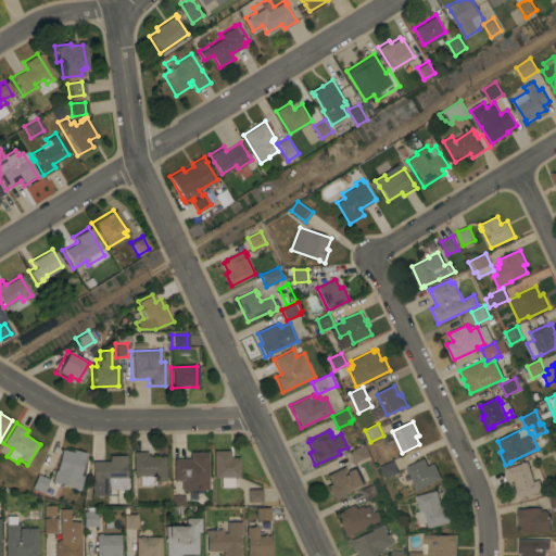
[(365,445),(370,456),(358,463),(358,464),(356,465),(355,464),(354,464),(349,453),(365,445)]
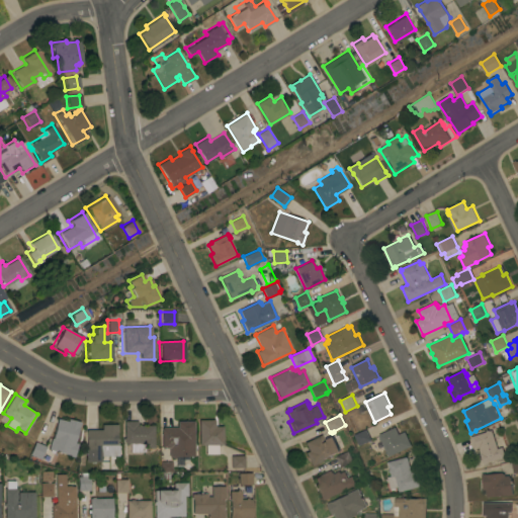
[(52,438),(53,438),(58,418),(69,421),(69,419),(81,422),(80,427),(79,427),(75,442),(78,443),(75,457),(71,456),(71,454),(49,449),(52,438)]
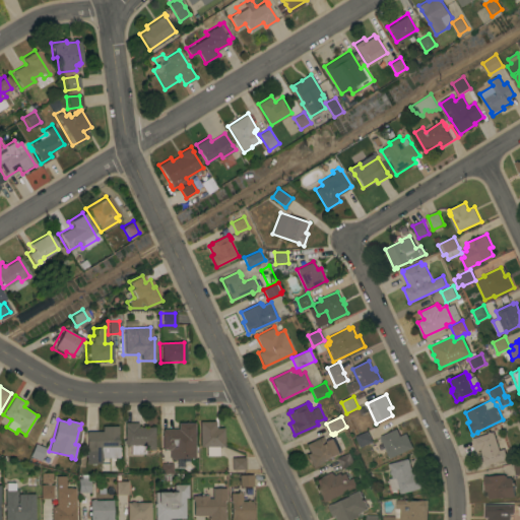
[(200,421),(216,421),(216,428),(224,428),(224,446),(221,446),(221,447),(218,448),(219,455),(206,455),(206,447),(200,447),(200,421)]
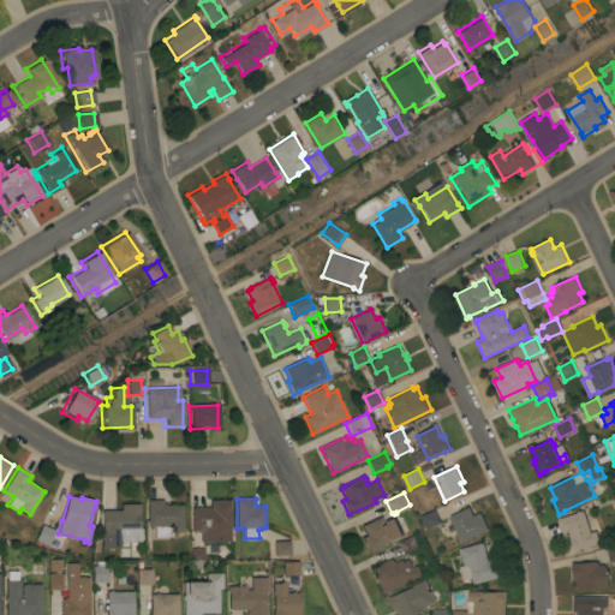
[(184,531),(173,532),(173,537),(155,537),(155,526),(149,526),(148,500),(163,500),(163,505),(183,505),(184,531)]
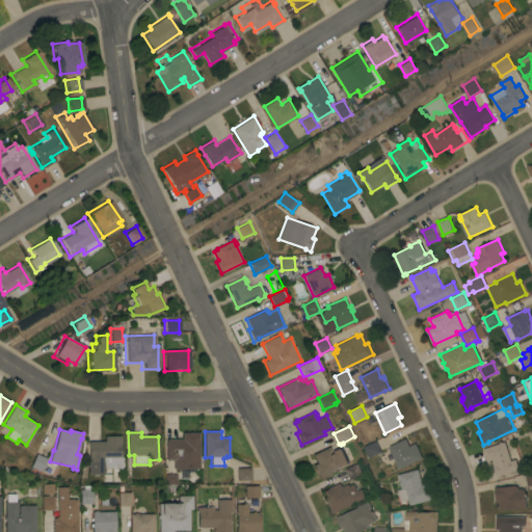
[(201,468),(175,469),(175,460),(167,460),(166,440),(167,440),(167,439),(183,439),(183,432),(200,432),(201,468)]
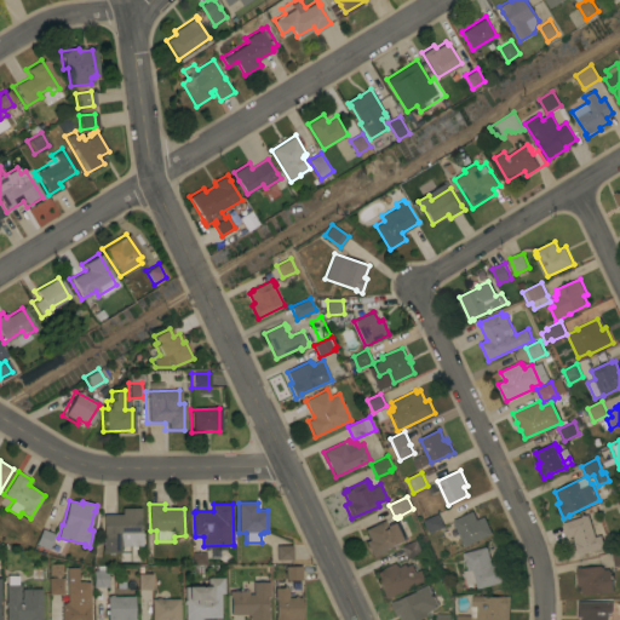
[(103,532),(104,532),(104,515),(122,514),(122,507),(142,507),(142,517),(141,517),(141,533),(143,533),(143,545),(121,545),(121,552),(103,552),(103,532)]
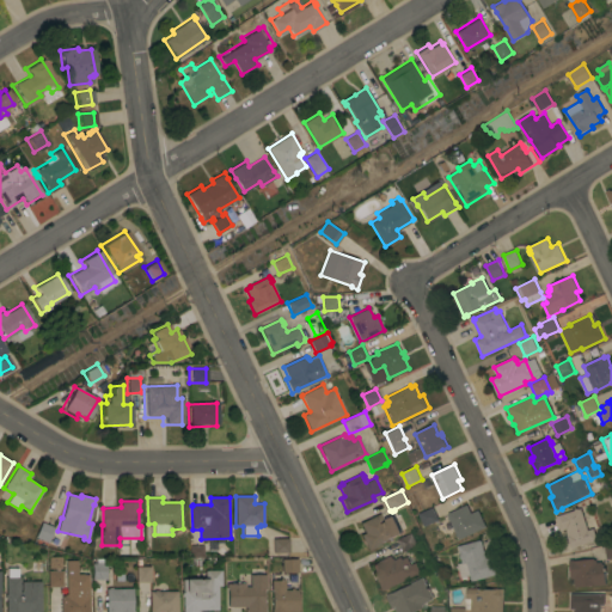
[(448,514),(469,505),(472,513),(479,510),(487,527),(460,539),(448,514)]
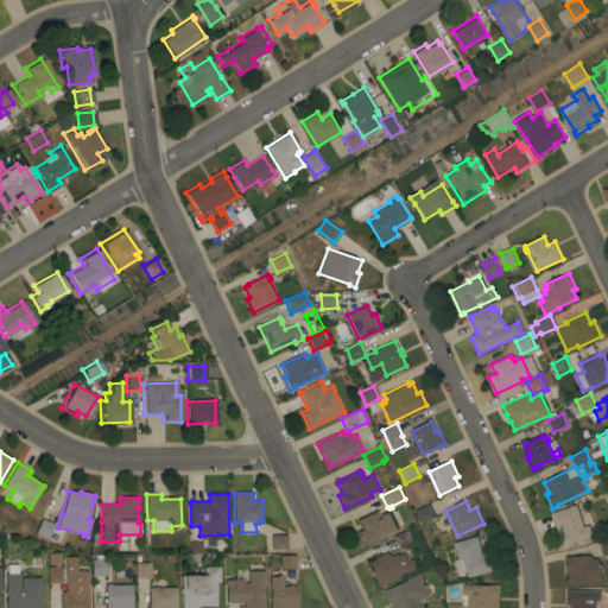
[(417,511),(431,504),(437,517),(423,524),(417,511)]
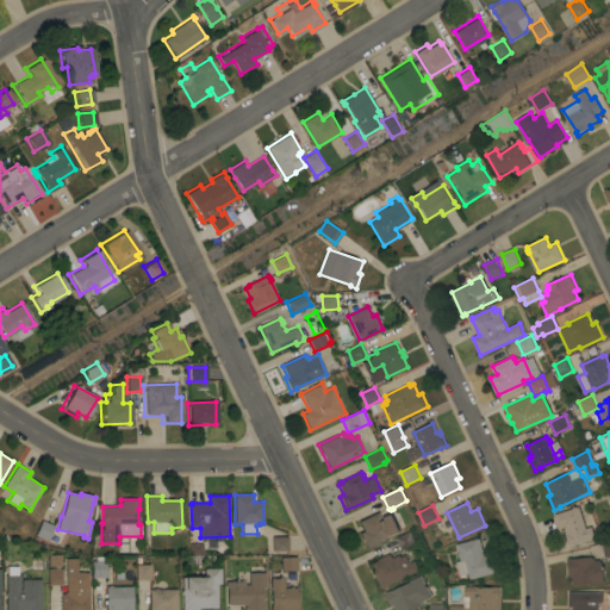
[(586,529),(592,527),(596,539),(571,546),(565,528),(560,529),(555,515),(574,509),(573,508),(577,506),(577,508),(580,506),(586,529)]
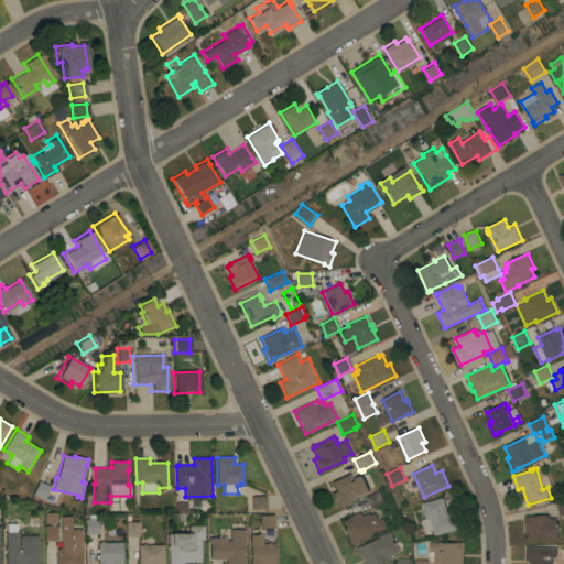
[(333,494),(337,491),(333,481),(350,473),(354,480),(362,475),(370,490),(339,507),(333,494)]
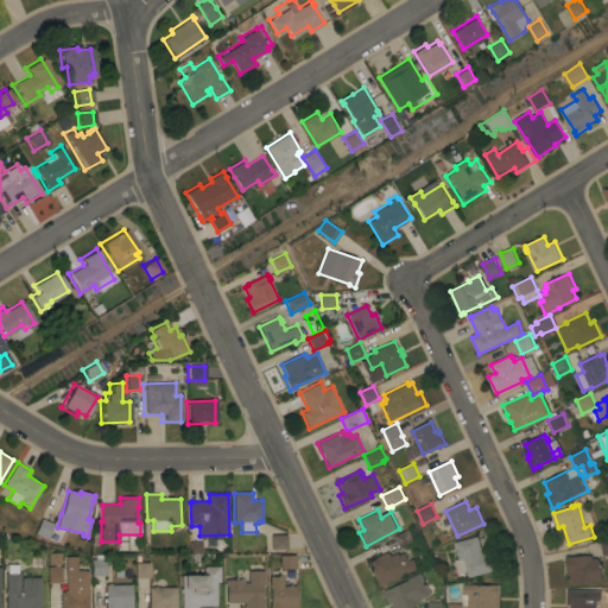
[(36,533),(42,518),(55,524),(48,539),(36,533)]
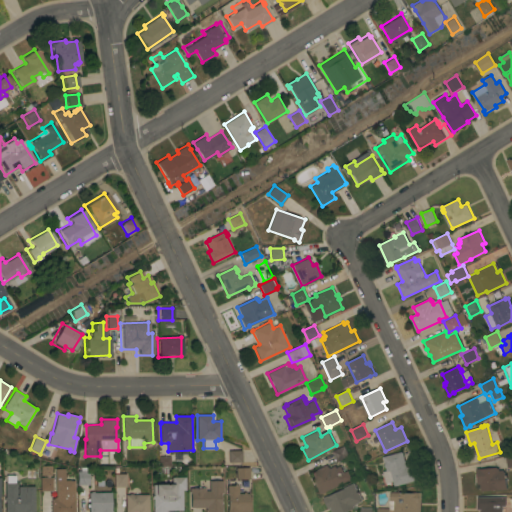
[(345,446),(350,456),(338,462),(333,451),(345,446)]
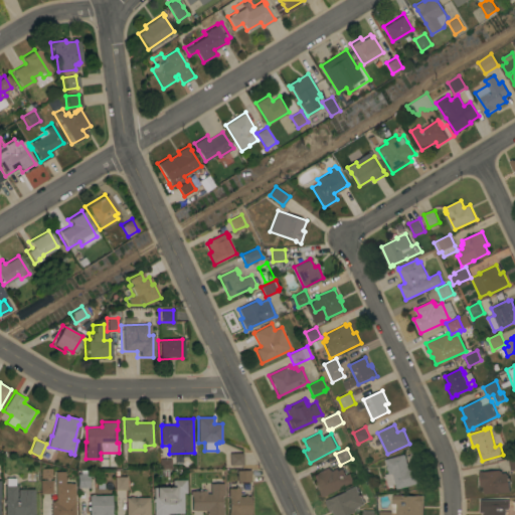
[(229,453),(242,453),(243,465),(230,465),(229,453)]
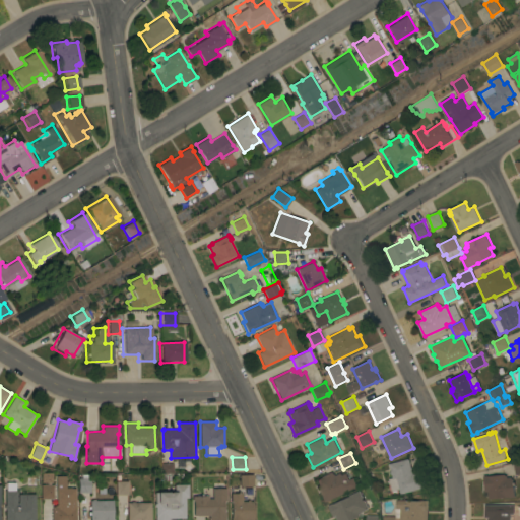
[(409,459),(414,474),(419,473),(424,488),(402,494),(401,489),(393,492),(390,479),(394,478),(390,464),(409,459)]
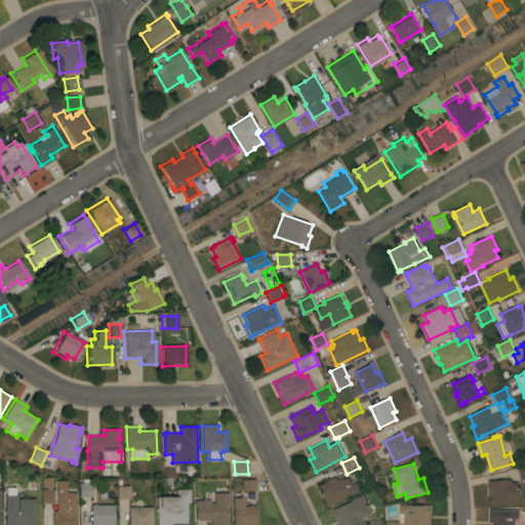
[(39,486),(50,486),(50,478),(39,477),(39,486)]
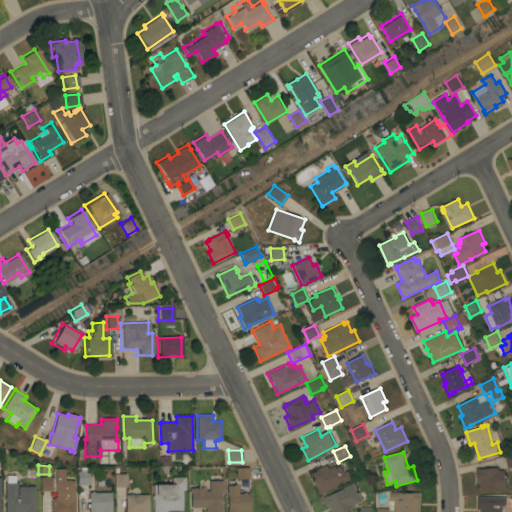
[(311,473),(328,465),(329,467),(330,467),(331,468),(336,466),(337,468),(341,466),(344,472),(347,471),(351,480),(321,494),(311,473)]
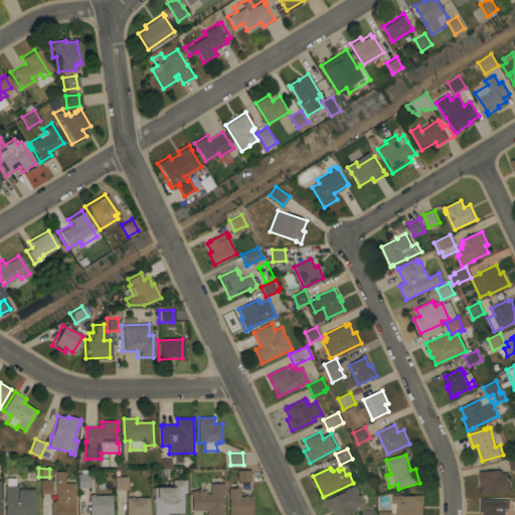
[(237,471),(250,470),(250,482),(237,482),(237,471)]
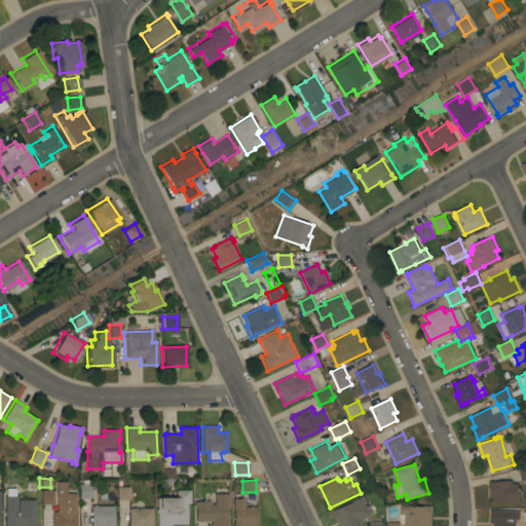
[(513,503),(513,502),(495,504),(494,497),(491,497),(490,482),(493,481),(494,482),(511,480),(512,481),(513,481),(513,483),(518,483),(518,485),(520,485),(522,502),(513,503)]
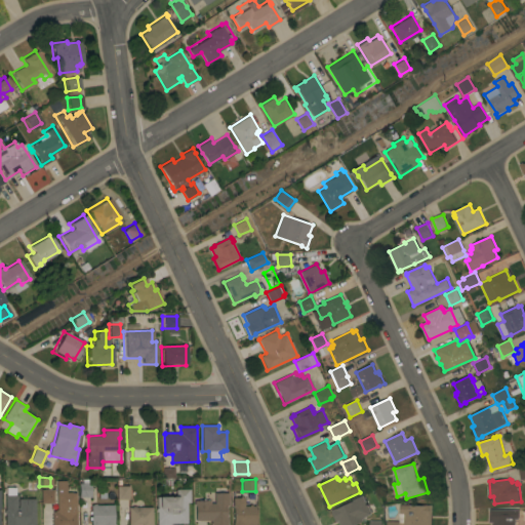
[(91,483),(91,496),(79,497),(79,483),(91,483)]
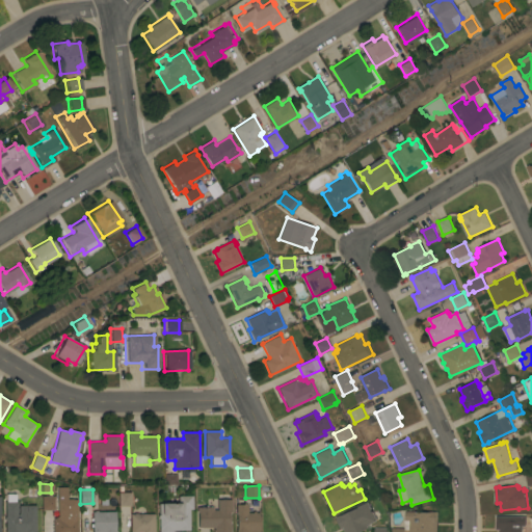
[(131,506),(118,506),(118,493),(131,491),(131,506)]
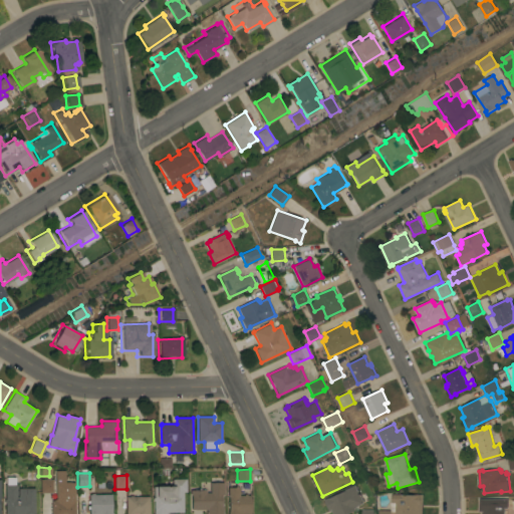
[(34,513),(5,513),(5,503),(4,503),(4,499),(5,499),(5,485),(7,485),(6,477),(15,477),(15,485),(17,485),(17,497),(18,497),(18,488),(34,488),(34,513)]
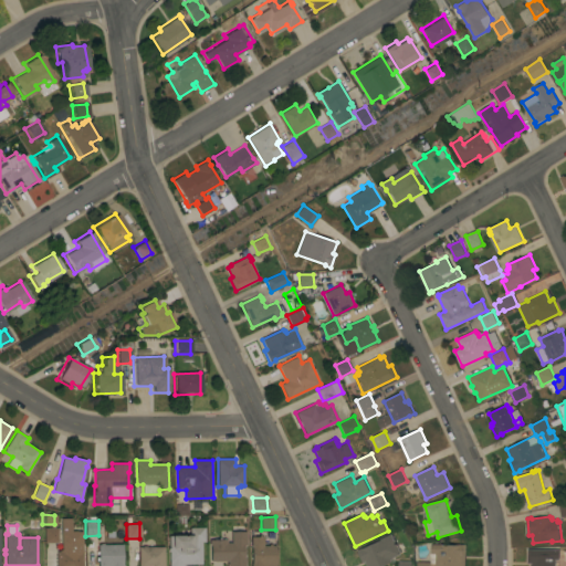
[(44,543),(44,527),(69,527),(69,543),(44,543)]
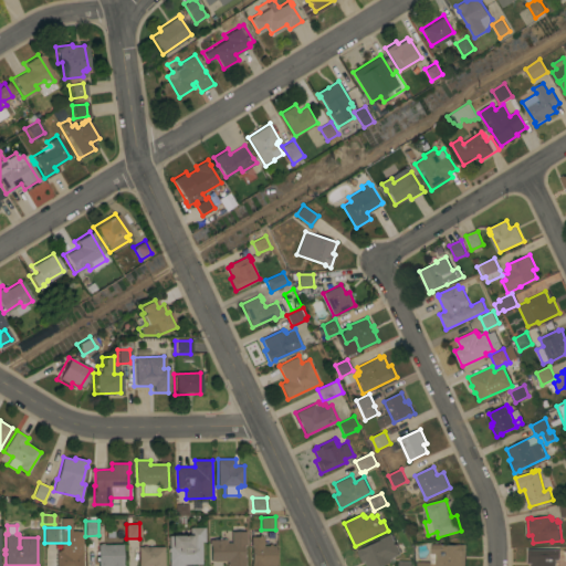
[(184,564),(184,565),(169,565),(169,535),(190,535),(190,527),(205,527),(205,542),(201,542),(202,564),(184,564)]
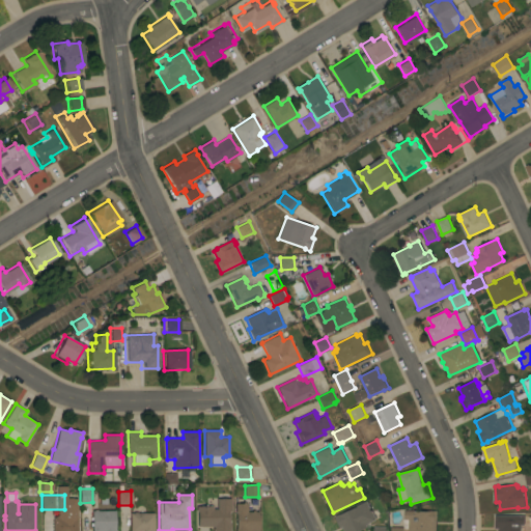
[(198,527),(198,511),(197,511),(197,506),(213,506),(213,509),(218,509),(217,499),(230,498),(231,510),(229,511),(229,524),(230,524),(230,530),(214,530),(214,526),(198,527)]
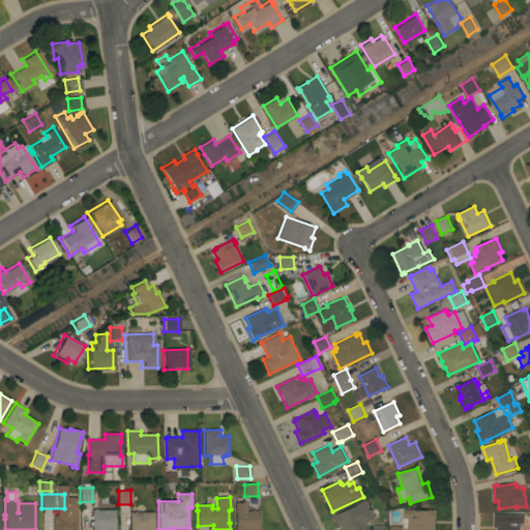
[(345,529),(344,526),(341,527),(335,516),(340,513),(341,513),(357,506),(357,505),(366,500),(372,510),(373,510),(376,518),(375,519),(376,519),(369,522),(370,523),(366,524),(369,526),(359,529),(345,529)]
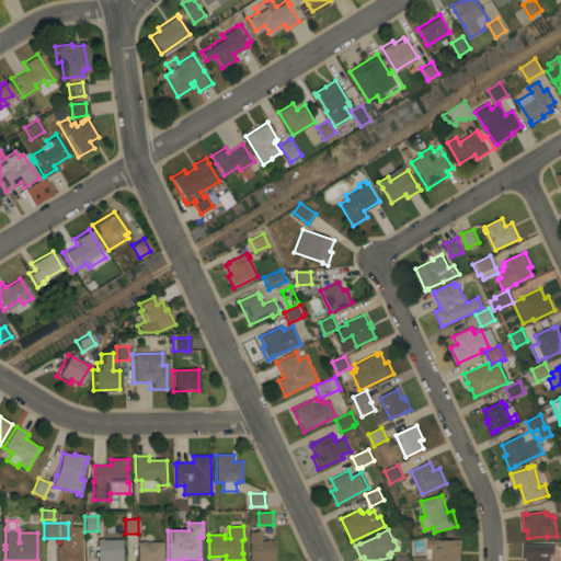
[(249,560),(249,559),(250,559),(250,541),(249,541),(249,531),(261,531),(261,540),(266,540),(266,539),(270,539),(270,540),(273,540),(273,560),(249,560)]
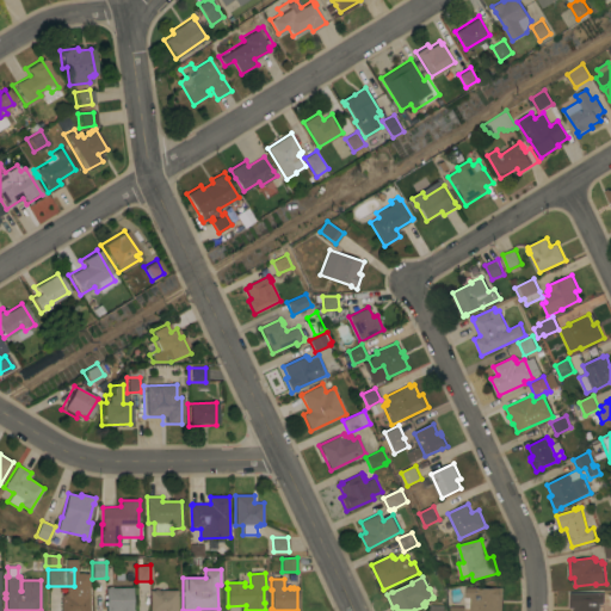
[(106,610),(106,587),(109,587),(109,586),(112,586),(112,587),(133,587),(133,610),(134,610),(106,610)]
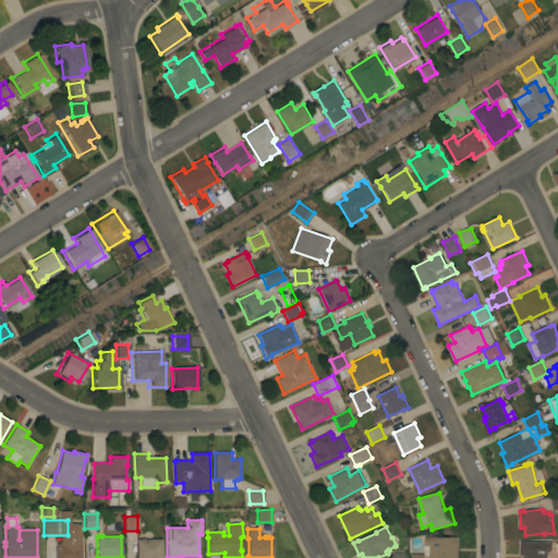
[(436,536),(461,537),(460,557),(412,557),(413,554),(426,554),(426,546),(426,536),(436,536)]
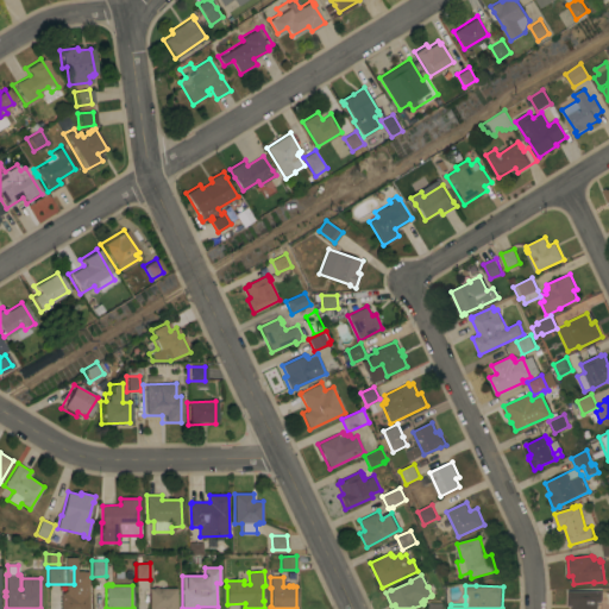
[(177,588),(177,608),(150,608),(150,589),(177,588)]
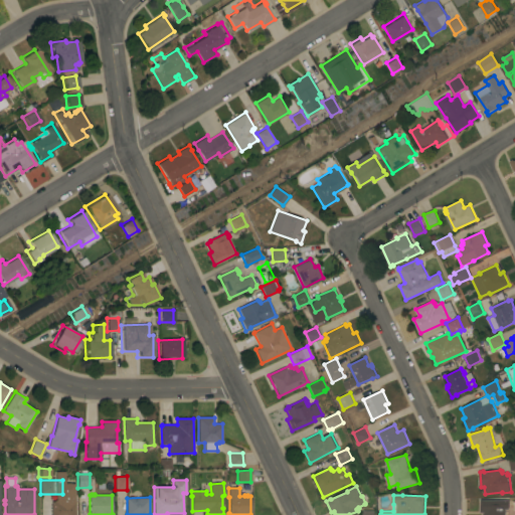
[(51,514),(51,501),(54,501),(54,500),(57,500),(57,501),(75,501),(75,514),(51,514)]
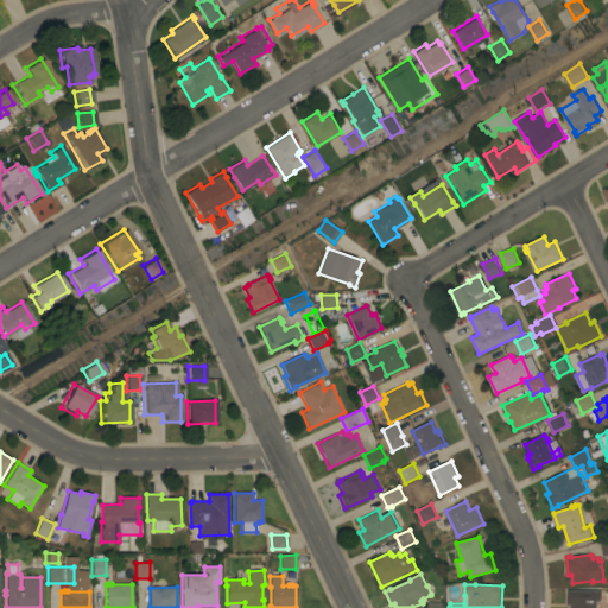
[(602,590),(601,601),(597,601),(596,607),(571,607),(571,605),(568,605),(568,590),(602,590)]
